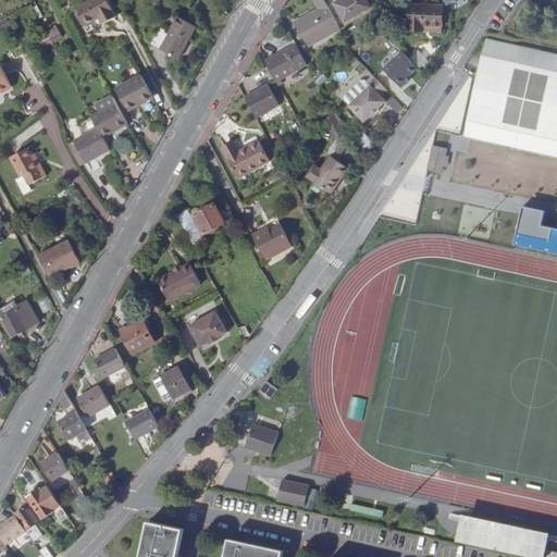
[(107,0),(95,0),(76,10),(89,34),(108,24),(112,32),(121,26),(107,0)]
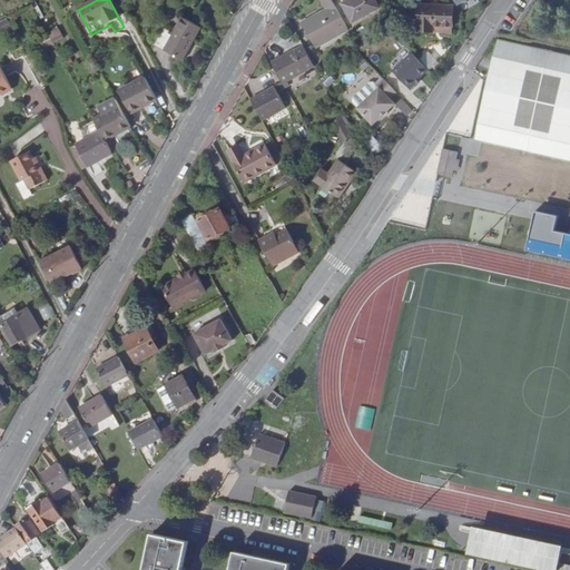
[(341,36),(347,31),(331,0),(320,0),(323,8),(298,21),(311,46),(338,31),(341,36)]
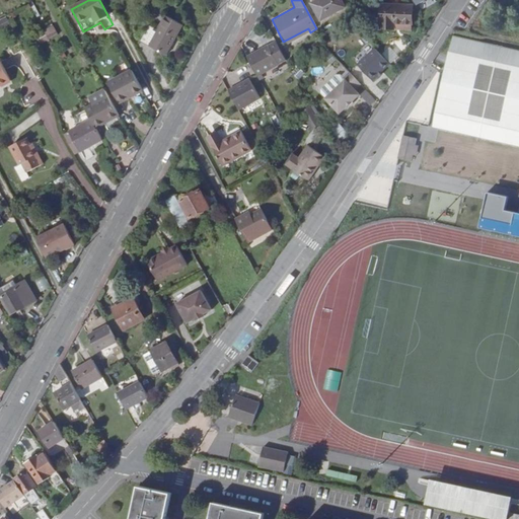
[(343,5),(340,0),(312,0),(309,2),(318,18),(343,5)]
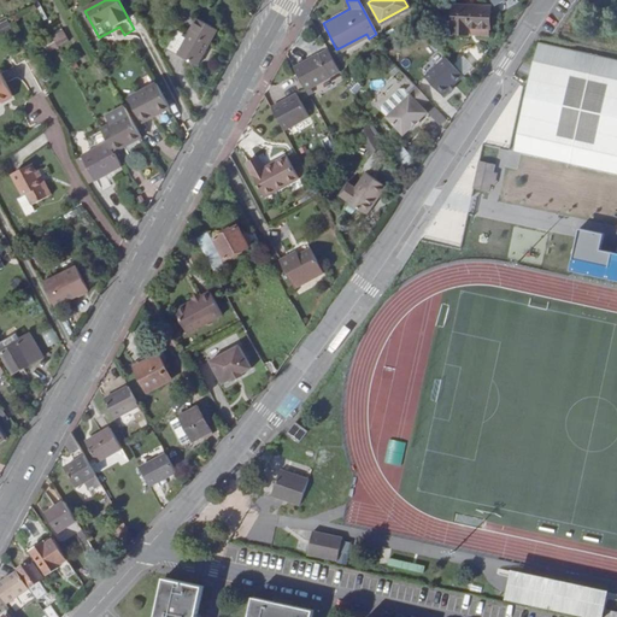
[(491,6),(456,5),(453,31),(469,33),(469,25),(489,27),(491,6)]
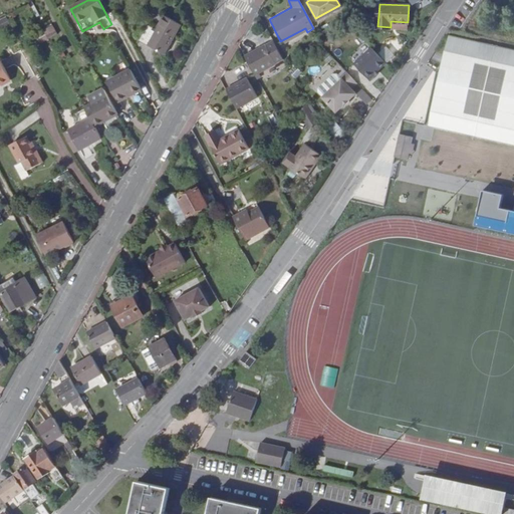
[(183,26),(167,17),(159,32),(150,27),(142,41),(167,55),(183,26)]
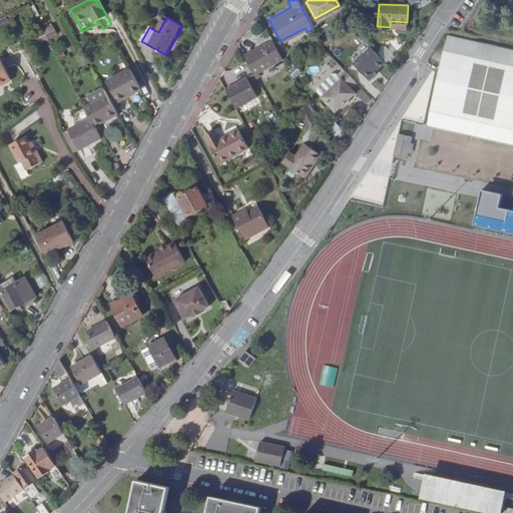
[(53,25),(35,32),(39,42),(57,36),(53,25)]
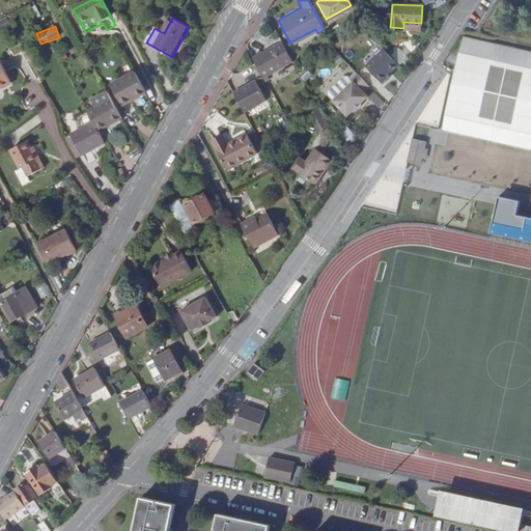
[(530,52),(463,37),(442,130),(487,140),(530,149),(530,52)]
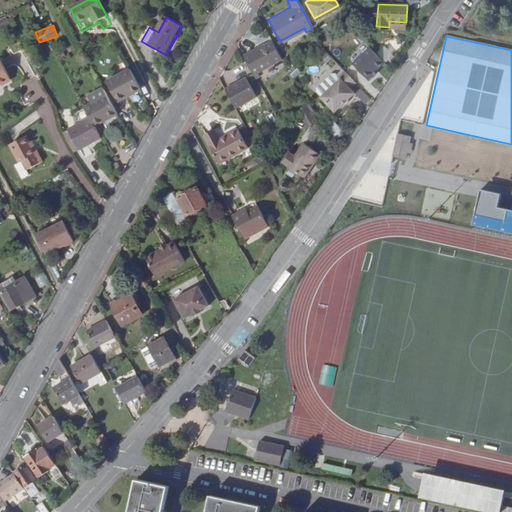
[(255,78),(283,61),(273,43),(265,48),(264,47),(244,59),(255,78)]
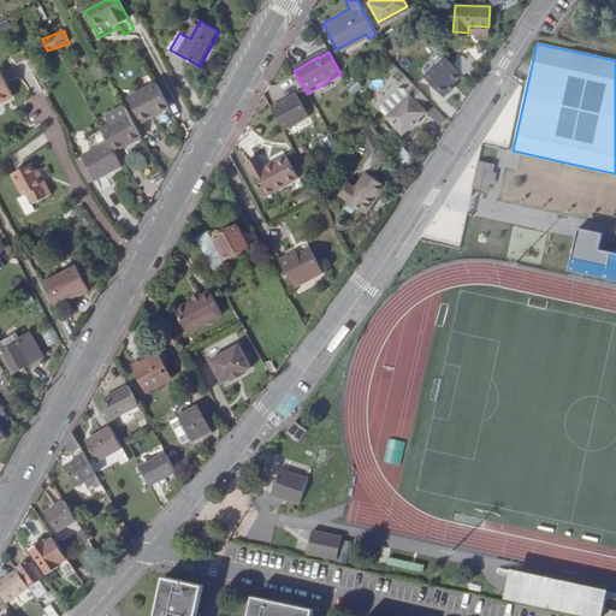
[(107,69),(123,60),(119,54),(104,63),(107,69)]
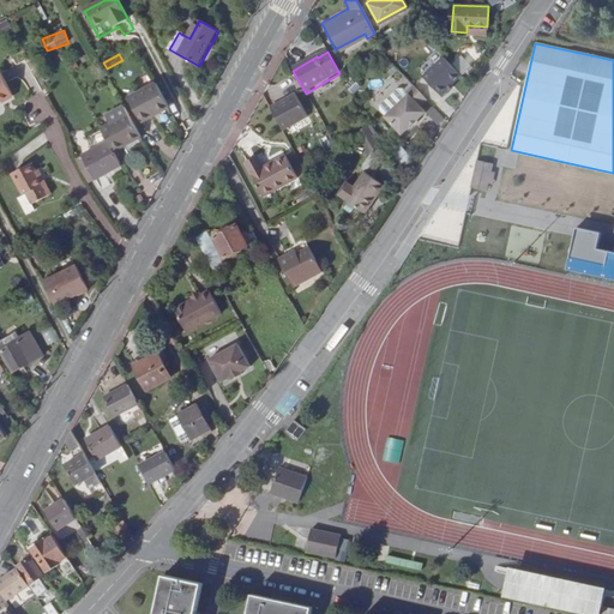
[(441,97),(462,76),(440,55),(420,77),(441,97)]
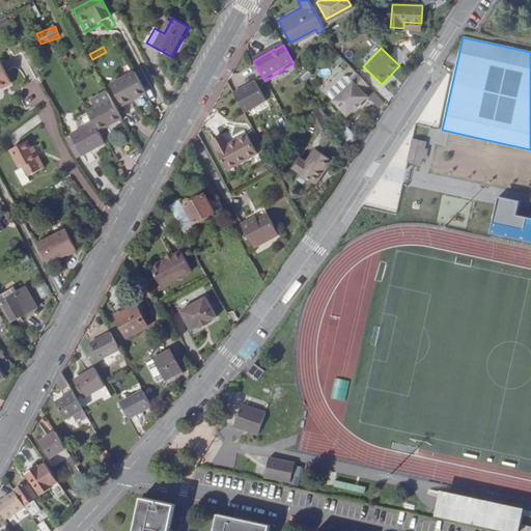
[(0,61),(0,85),(10,80),(0,61)]
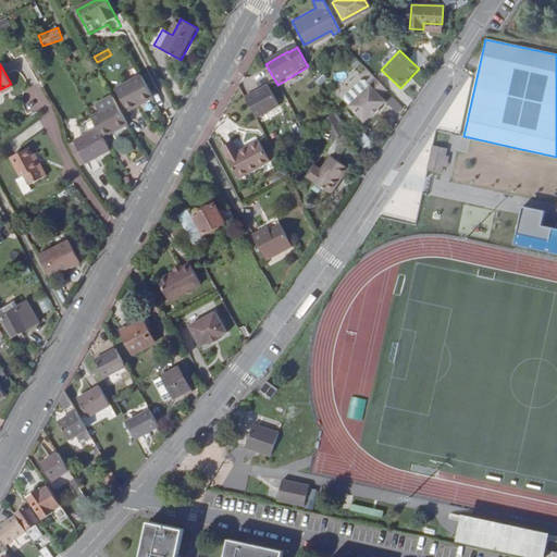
[(363,122),(371,115),(378,109),(385,102),(381,97),(386,90),(374,76),(368,83),(370,86),(350,103),(348,104),(363,122)]
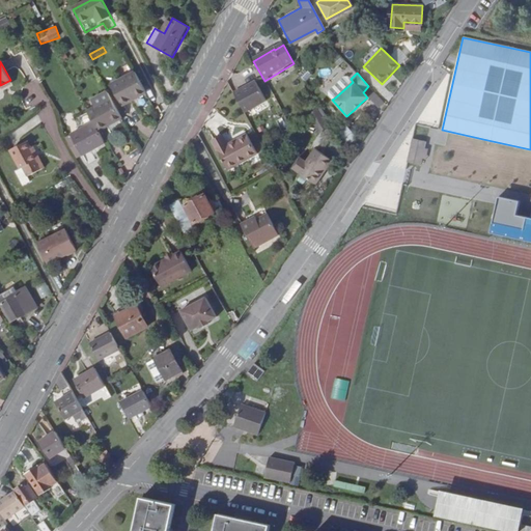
[(334,99),(353,82),(351,79),(346,75),(343,75),(329,88),(328,91),(334,99)]
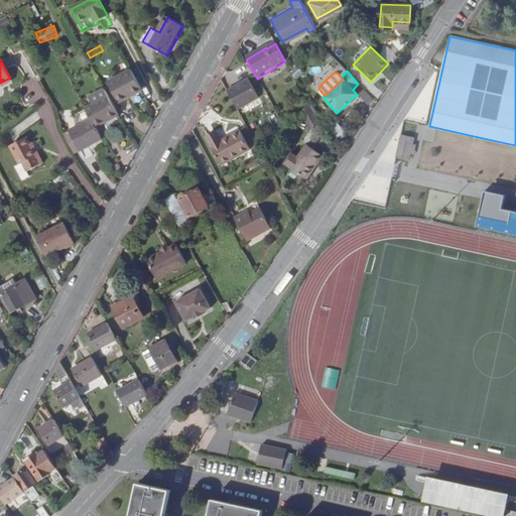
[(143,94),(132,74),(109,87),(120,107),(143,94)]
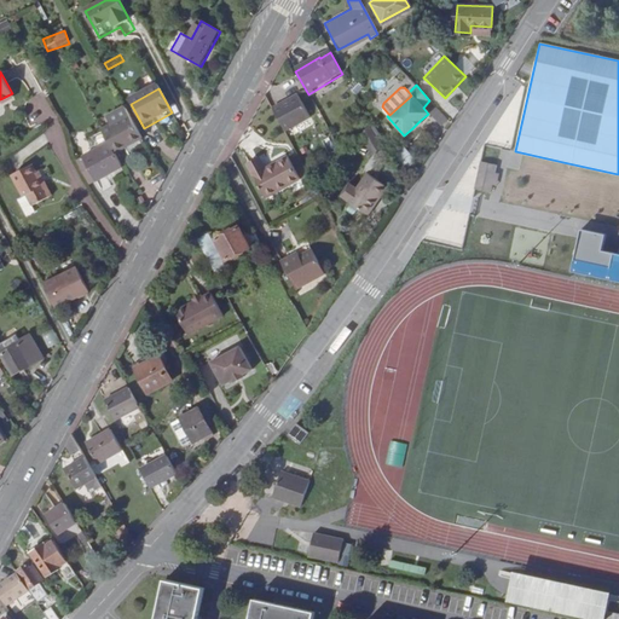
[(273,113),(285,134),(310,121),(298,98),(273,113)]
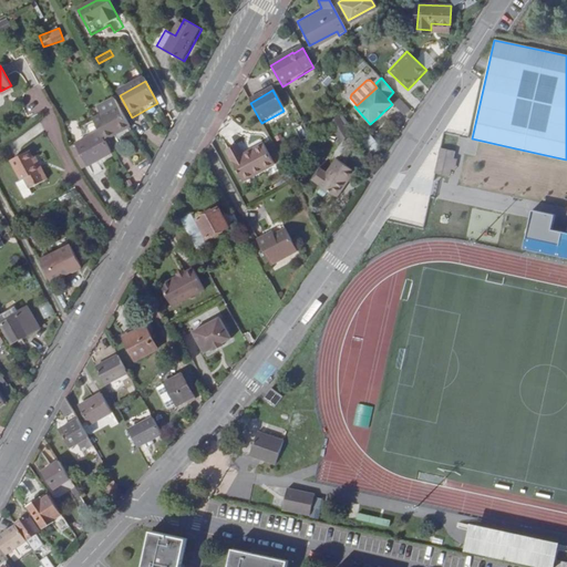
[(101,133),(105,142),(132,129),(116,99),(99,109),(103,116),(94,121),(101,133)]
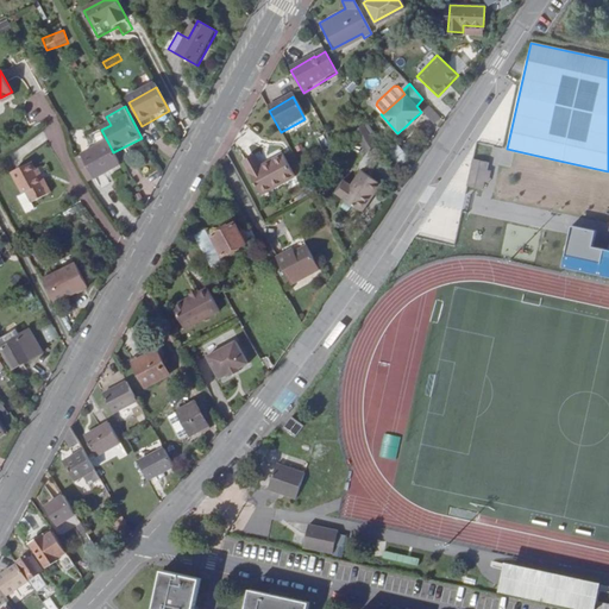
[(364,121),(358,132),(368,151),(377,146),(364,121)]
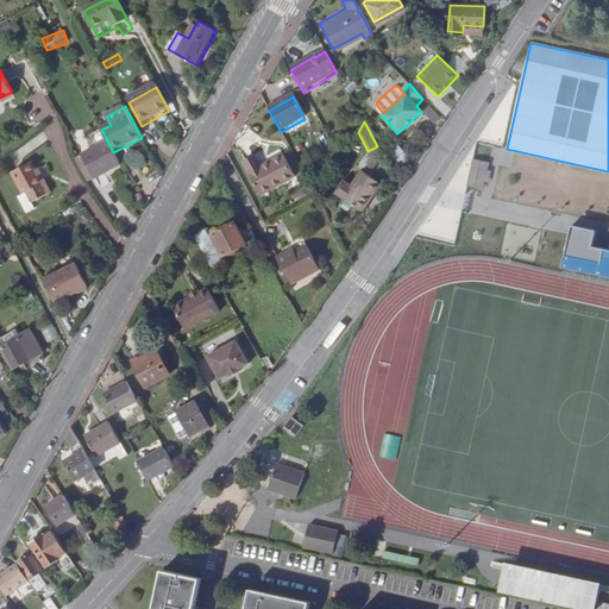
[(108,143),(82,157),(95,181),(121,167),(113,152),(108,143)]
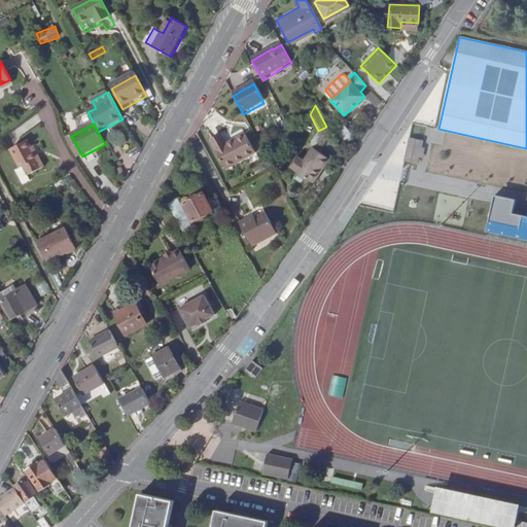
[(340,128),(337,138),(349,141),(352,131),(340,128)]
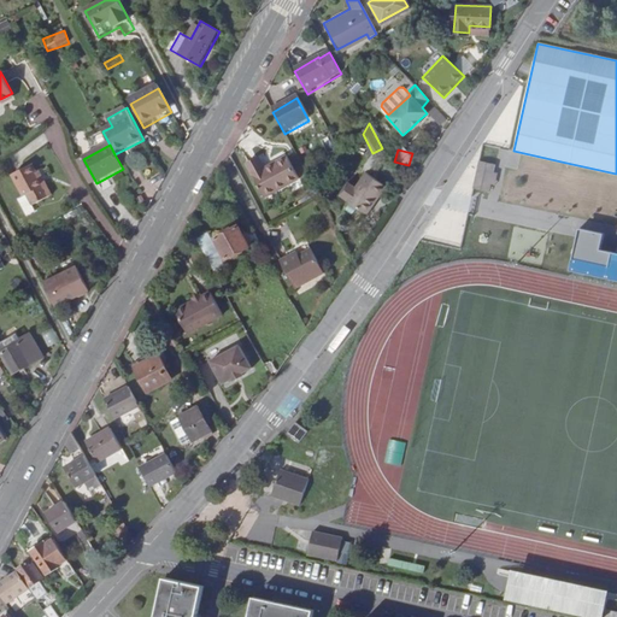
[(260,166),(254,156),(242,162),(262,195),(298,176),(285,153),(260,166)]
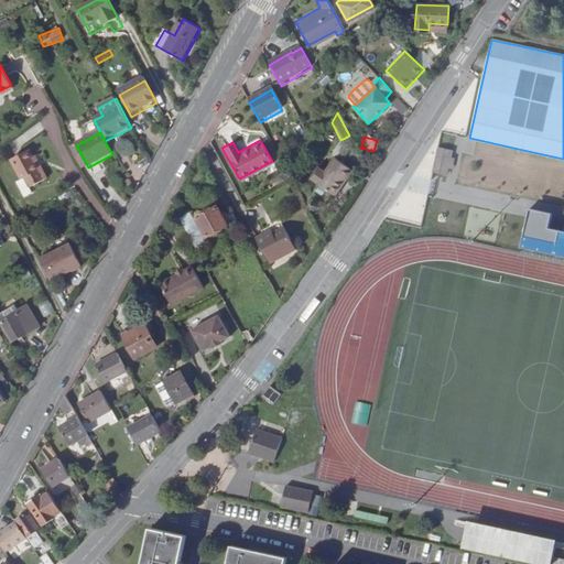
[(441,151),(454,154),(456,145),(443,142),(441,151)]
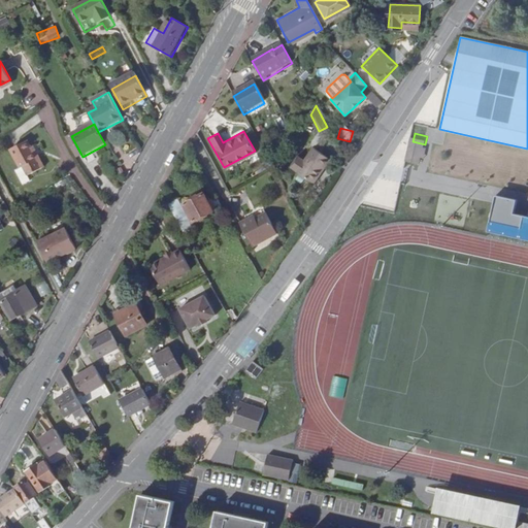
[(36,153),(31,144),(27,136),(8,146),(20,166),(22,164),(27,172),(43,163),(37,152),(36,153)]
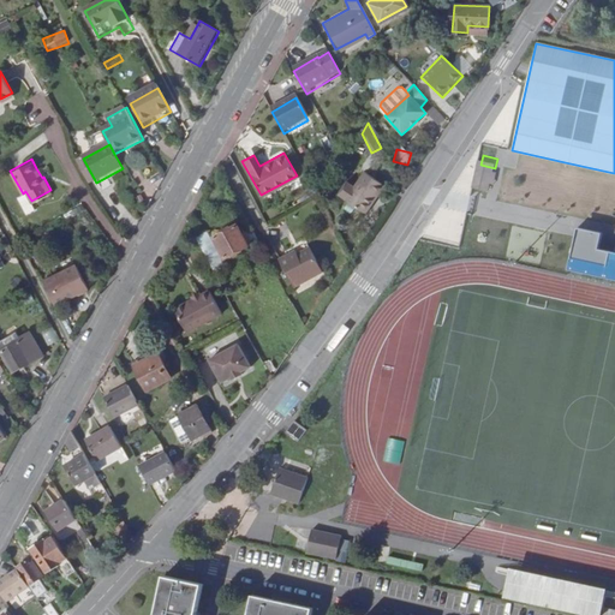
[(495,168),(481,165),(477,181),(491,185),(493,179),(497,179),(499,169),(495,168)]
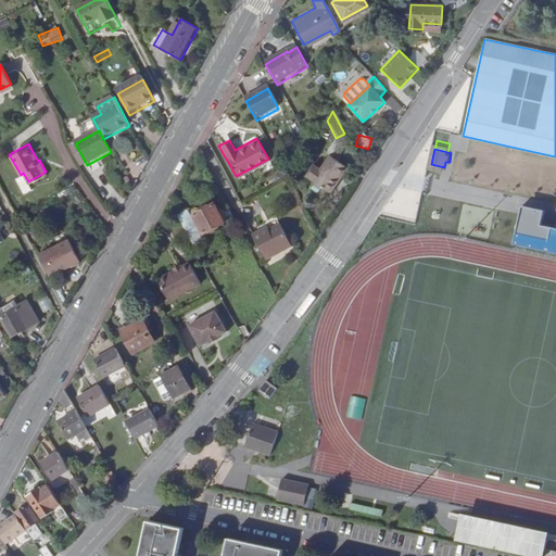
[(342,177),(345,178),(351,169),(331,158),(321,172),(315,167),(307,178),(331,194),(342,177)]
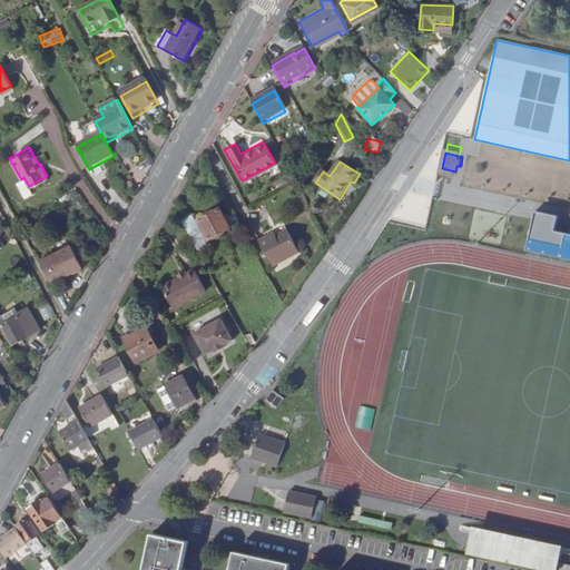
[(312,180),(315,183),(323,172),(320,169),(312,180)]
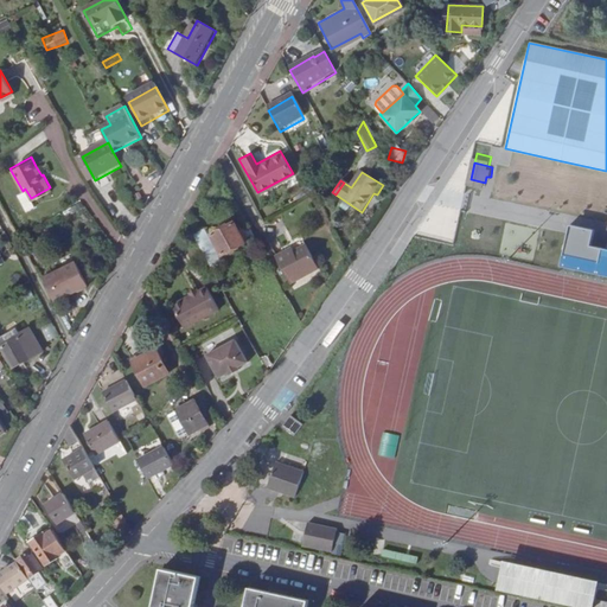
[(23,191),(17,193),(25,209),(33,204),(31,198),(25,189),(23,191)]
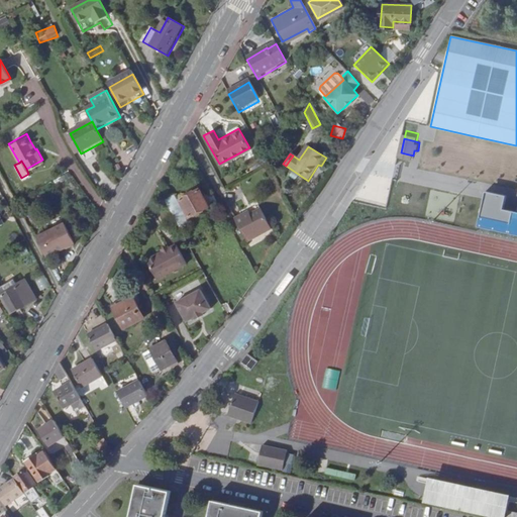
[(311,182),(321,166),(318,165),(308,181),(311,182)]
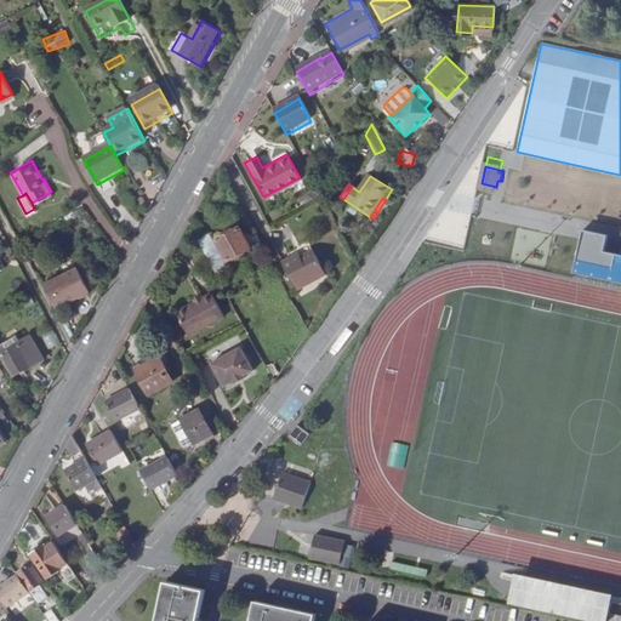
[(92,200),(87,205),(96,217),(102,212),(92,200)]
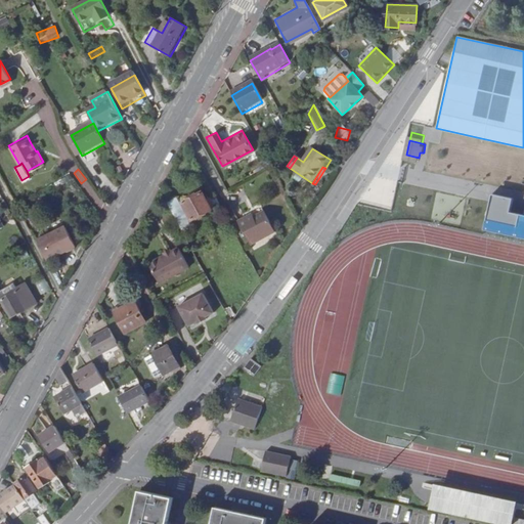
[(210,186),(182,201),(190,217),(218,203),(210,186)]
